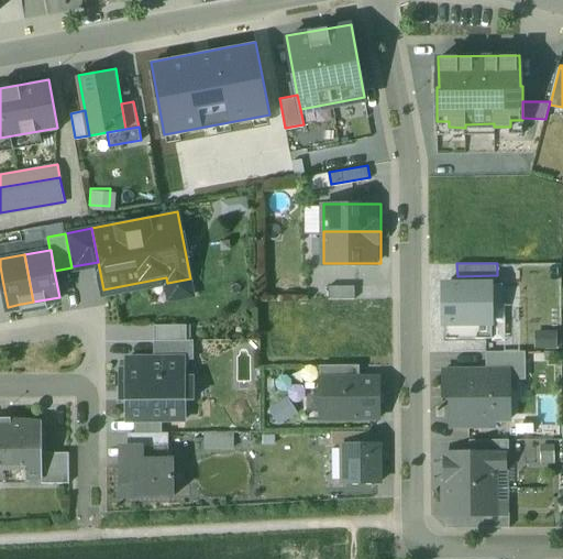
[(504,305),(504,284),(442,285),(442,338),(492,338),(492,320),(486,320),(486,305),(504,305)]
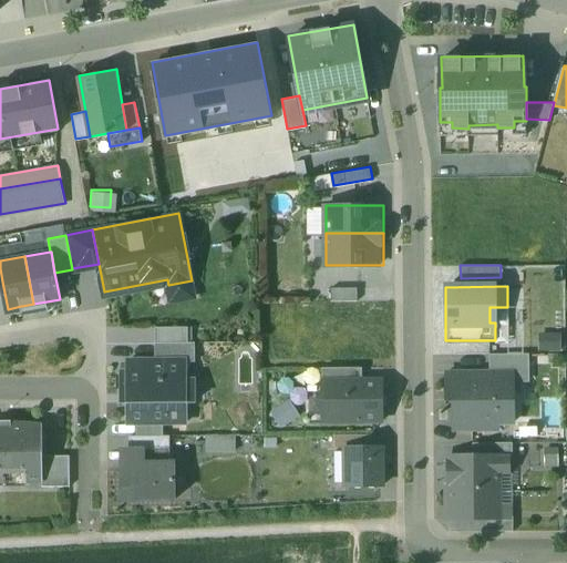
[(188,325),(155,325),(155,343),(188,341),(188,325)]
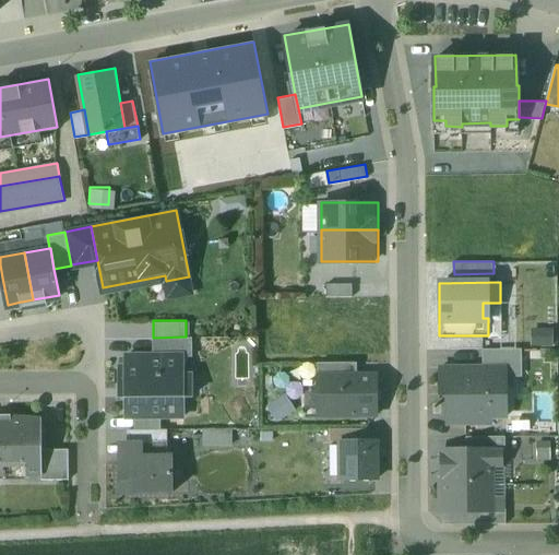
[(532,328),(533,346),(552,346),(552,327),(532,328)]
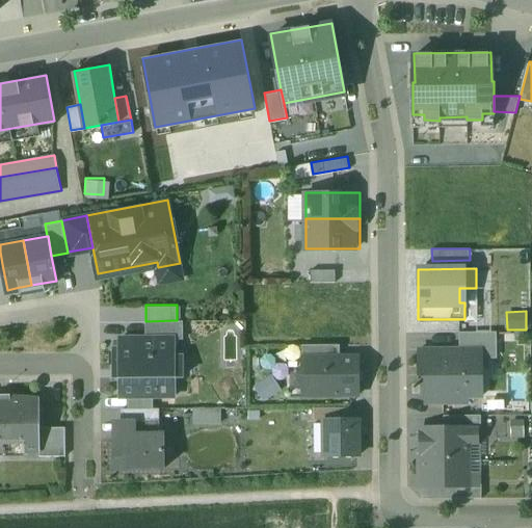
[(177,320),(145,321),(145,337),(174,337),(184,337),(183,320),(177,320)]
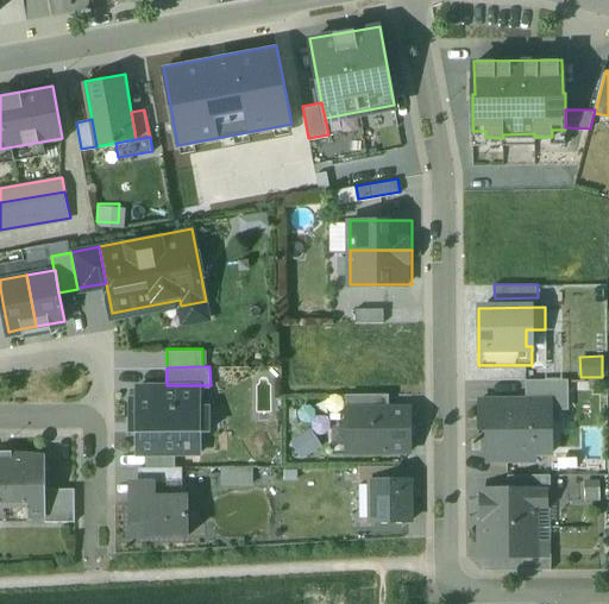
[(569,377),(526,378),(526,396),(551,396),(551,398),(569,397),(569,377)]
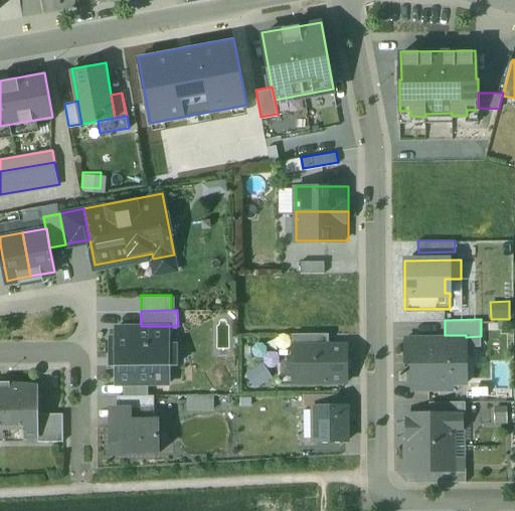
[(117,363),(117,382),(125,382),(149,381),(169,381),(169,364),(178,364),(178,342),(168,343),(168,326),(141,326),(116,327),(116,336),(110,336),(111,363),(117,363)]
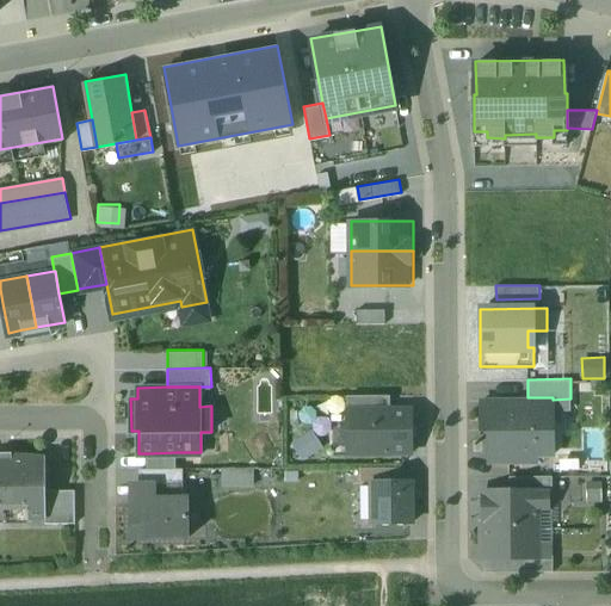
[(597,387),(579,388),(580,402),(598,402),(597,387)]
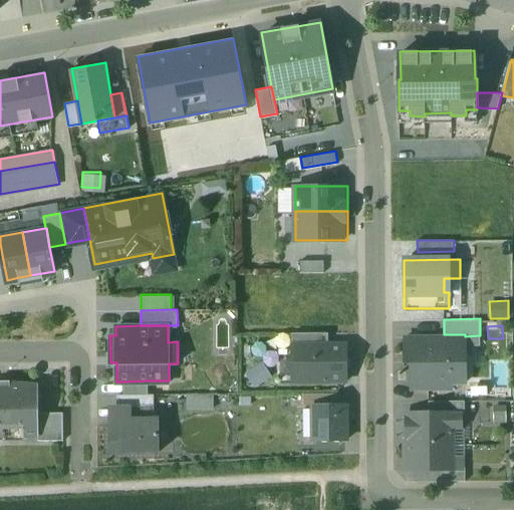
[(328,331),(292,331),(292,343),(328,343),(328,331)]
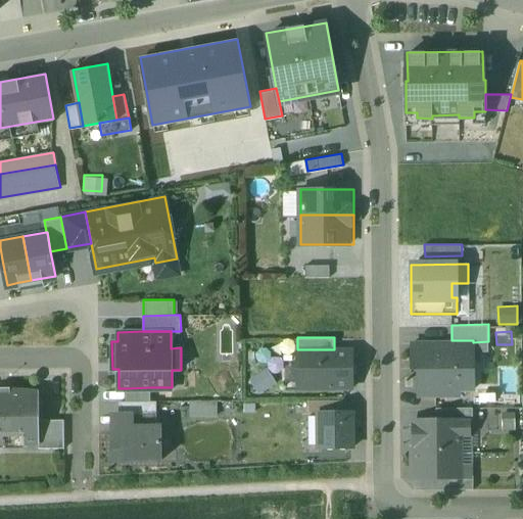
[(452,340),(412,341),(412,367),(418,367),(419,394),(459,393),(459,387),(473,387),(473,342),(473,340),(452,340)]
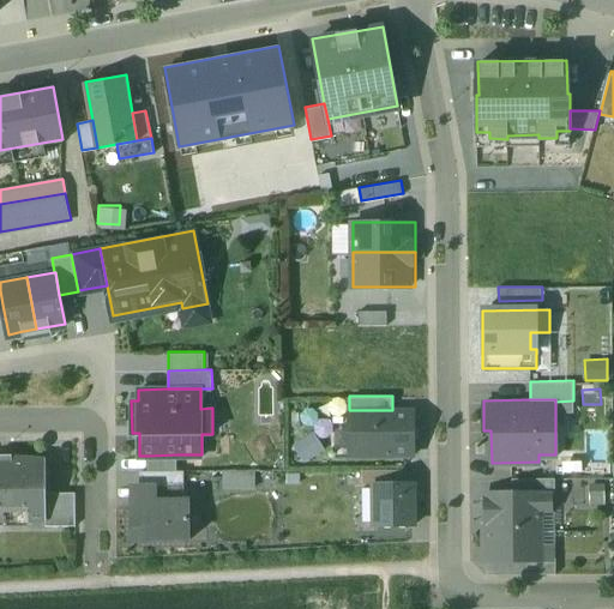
[(392,410),(349,410),(349,453),(414,452),(414,410),(392,410)]
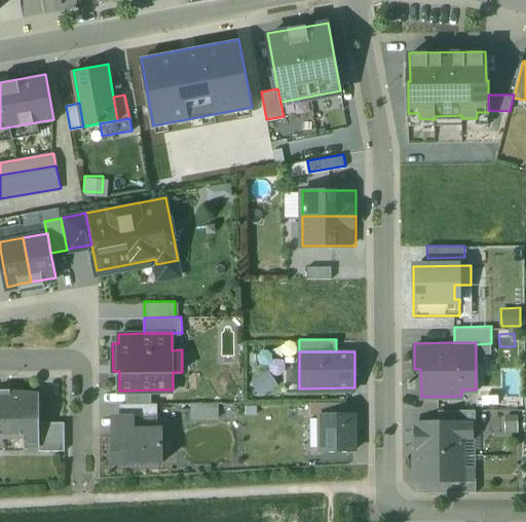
[(258,393),(276,384),(270,370),(252,378),(258,393)]
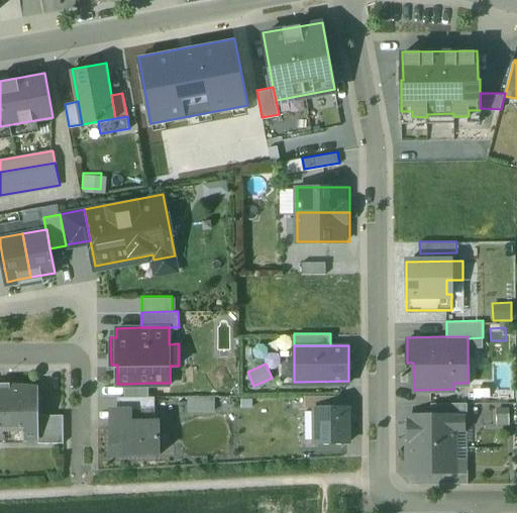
[(38,385),(10,385),(10,381),(2,382),(3,429),(23,429),(23,436),(38,436),(39,413),(38,398),(39,398),(38,385)]
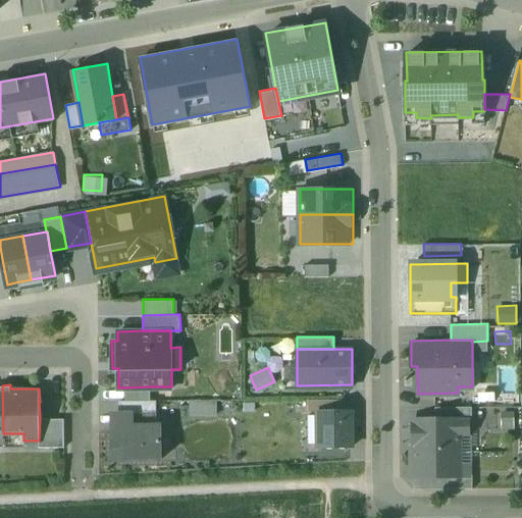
[(151,399),(151,386),(126,387),(126,400),(151,399)]
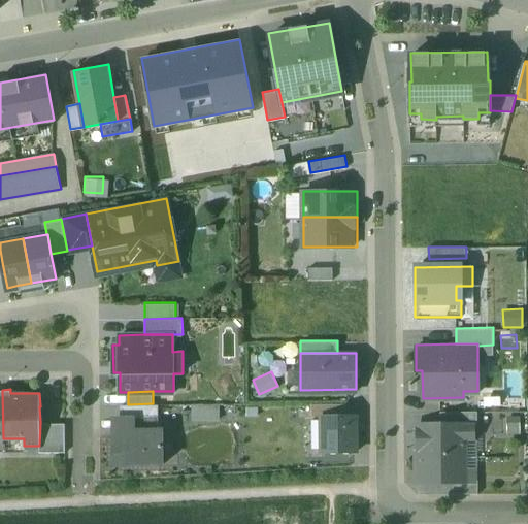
[(217,418),(217,402),(190,402),(190,418),(217,418)]
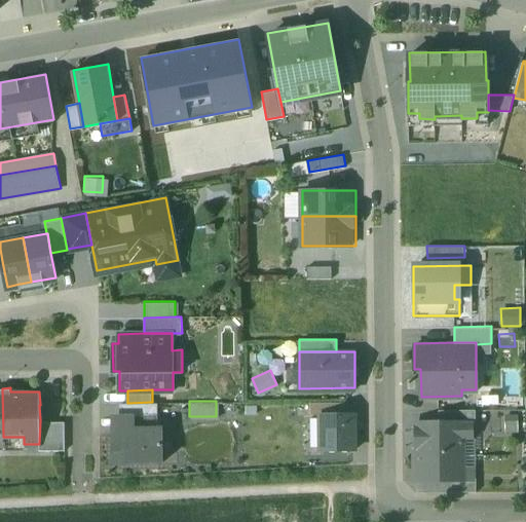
[(320,413),(347,413),(346,401),(311,402),(310,413),(320,413)]
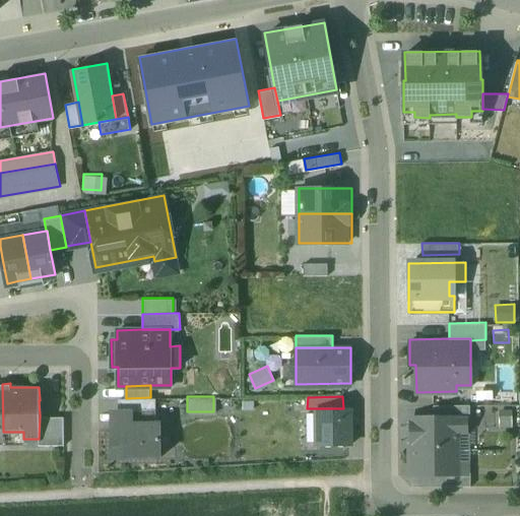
[(155,422),(155,397),(150,397),(126,398),(119,398),(119,409),(132,409),(132,422),(155,422)]
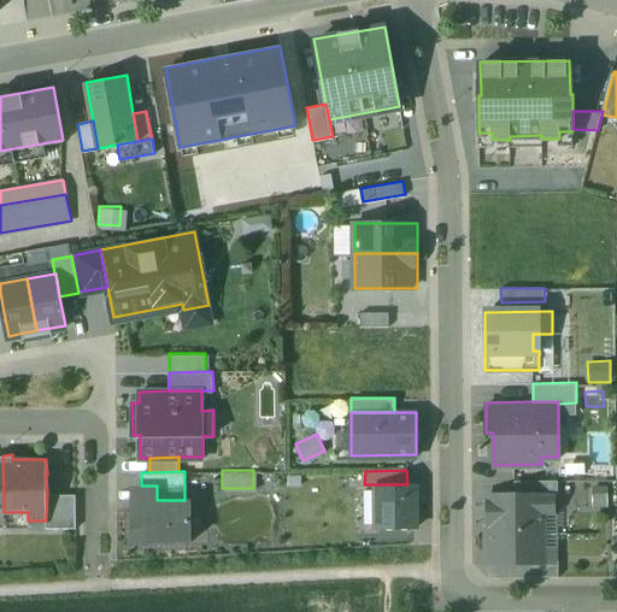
[(558,478),(515,480),(515,494),(556,493),(556,494),(558,494),(558,478)]
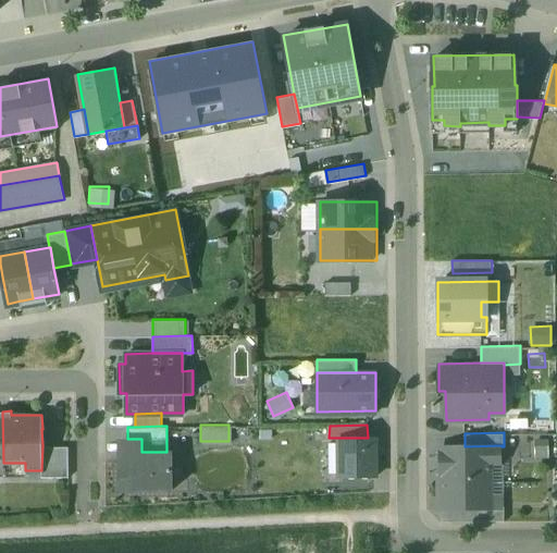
[(368,438),(338,438),(338,476),(376,475),(375,438),(368,438)]
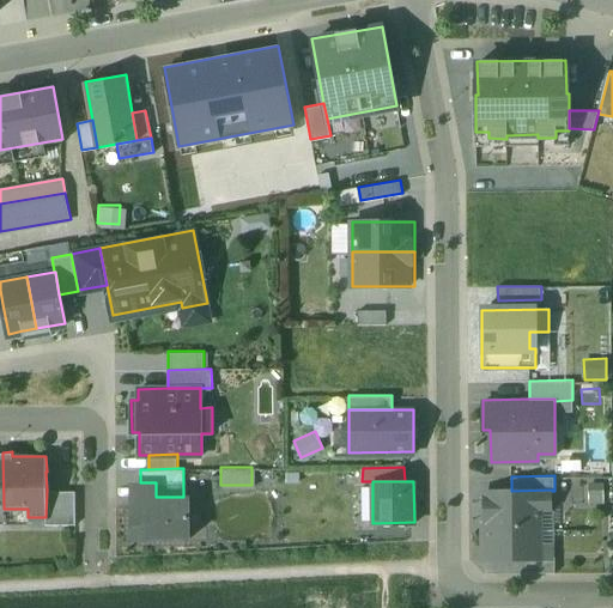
[(188,536),(188,497),(183,497),(156,497),(156,482),(140,482),(138,482),(131,484),(131,523),(145,523),(146,536),(188,536)]
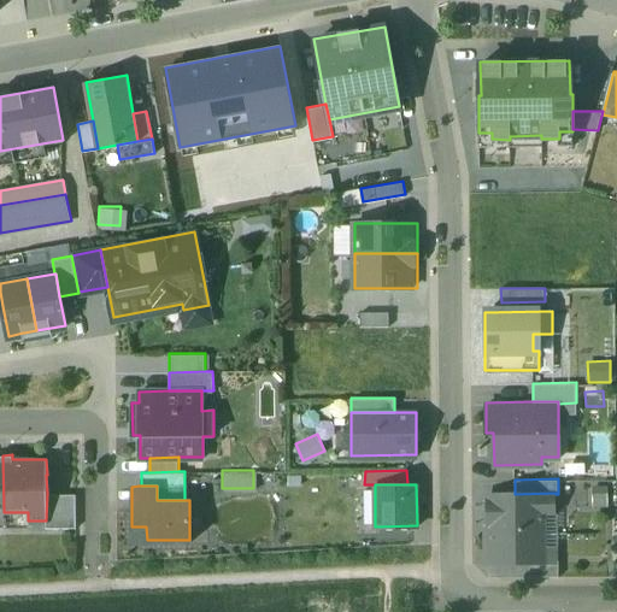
[(607,486),(593,487),(594,506),(609,505),(607,486)]
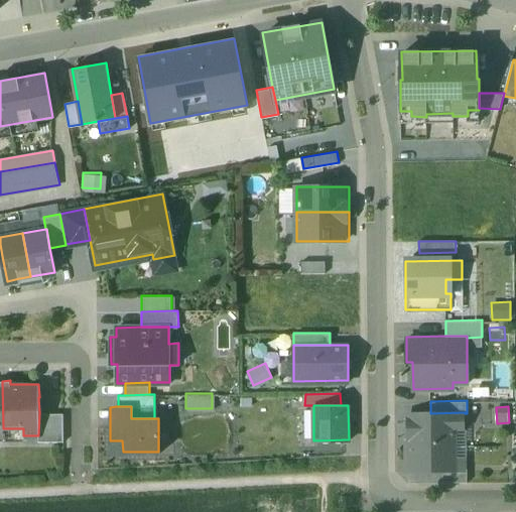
[(63,412),(39,412),(38,435),(38,440),(63,440),(63,412)]
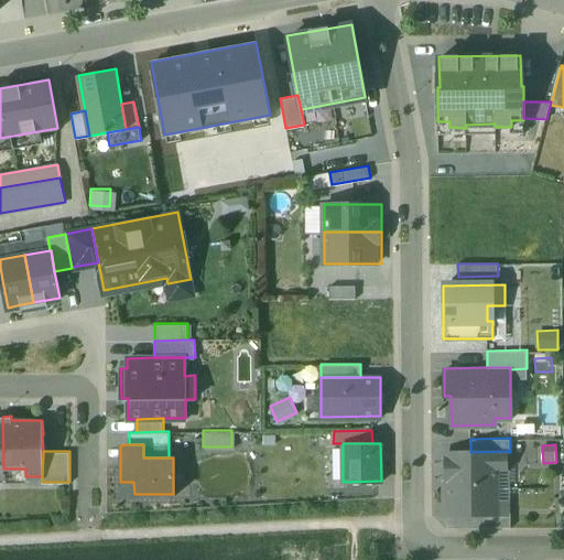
[(508,452),(508,451),(470,452),(445,452),(445,456),(444,456),(444,478),(445,478),(445,514),(484,514),(508,513),(508,512),(508,498),(498,498),(498,469),(508,469),(508,454),(508,452)]
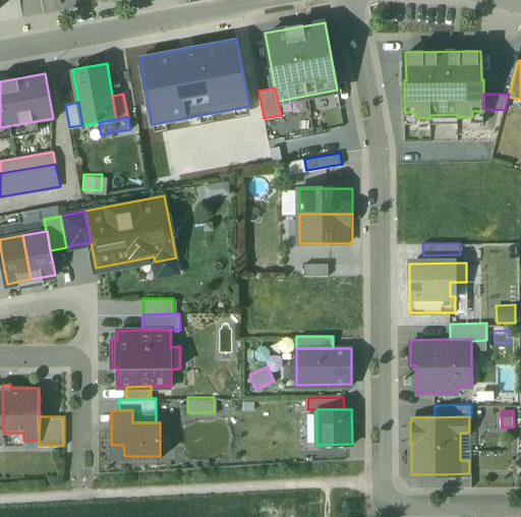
[(469,472),(469,473),(447,474),(447,485),(471,485),(471,472),(469,472)]
